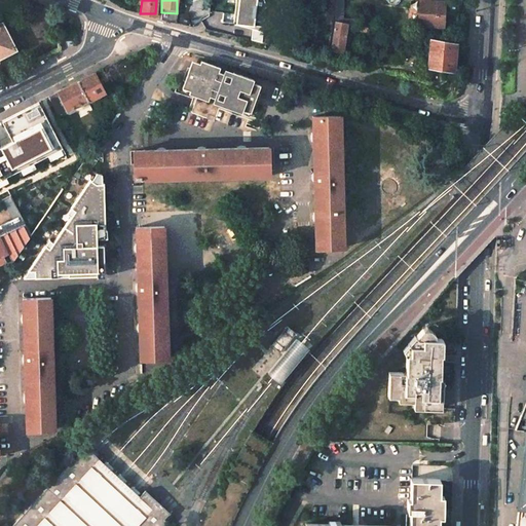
[(236,0),(233,25),(263,31),(264,27),(254,26),(254,27),(248,27),(248,25),(237,24),(239,0),(236,0)]
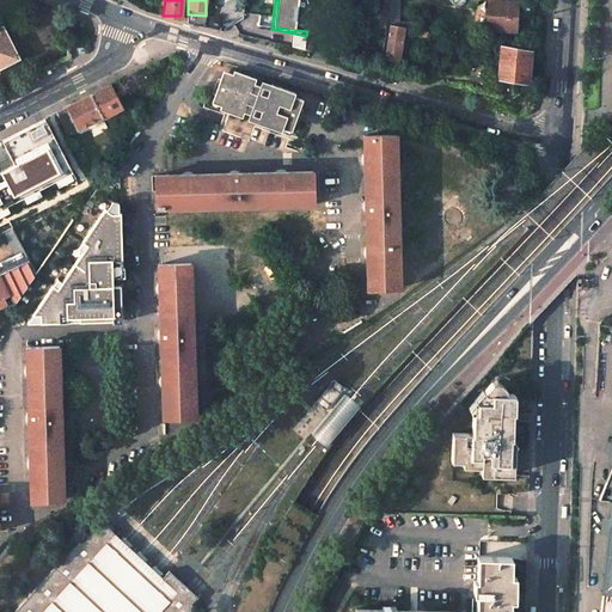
[(307,26),(310,6),(307,0),(279,0),(276,28),(288,29),(288,31),(295,31),(295,30),(297,25),(307,26)]
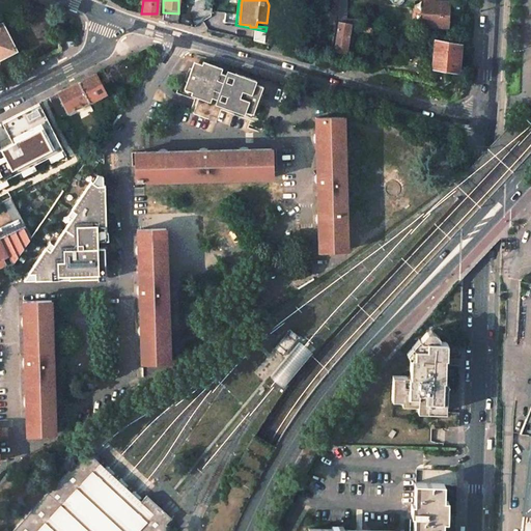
[(339,0),(338,22),(358,26),(358,20),(345,20),(346,0),(339,0)]
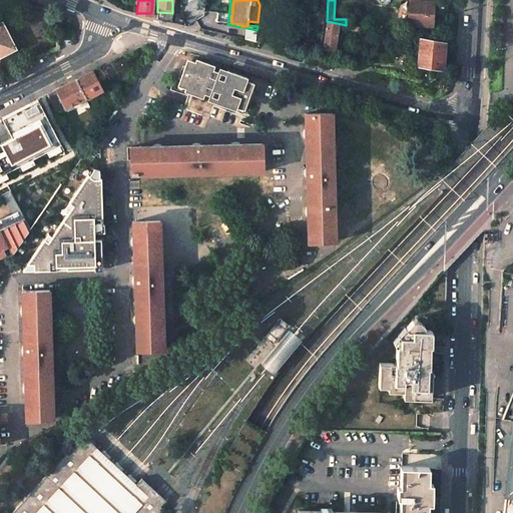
[(420,0),(409,0),(409,25),(432,26),(433,1),(421,1),(420,0)]
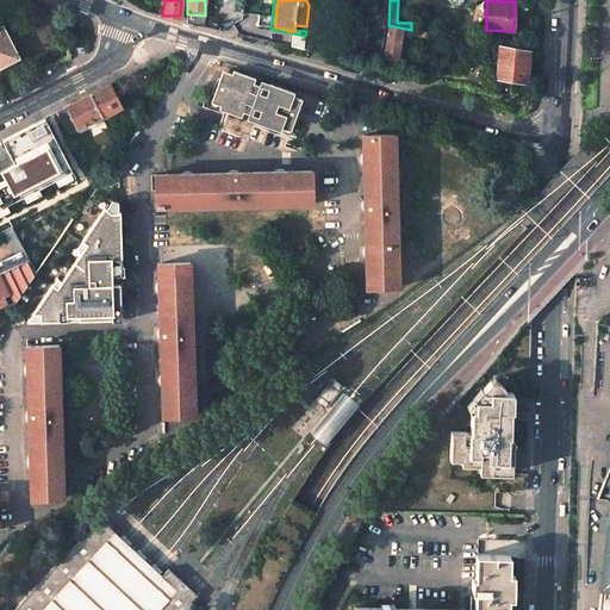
[(411,30),(388,25),(383,64),(396,67),(397,56),(403,57),(404,44),(399,43),(400,33),(424,37),(425,32),(411,30)]
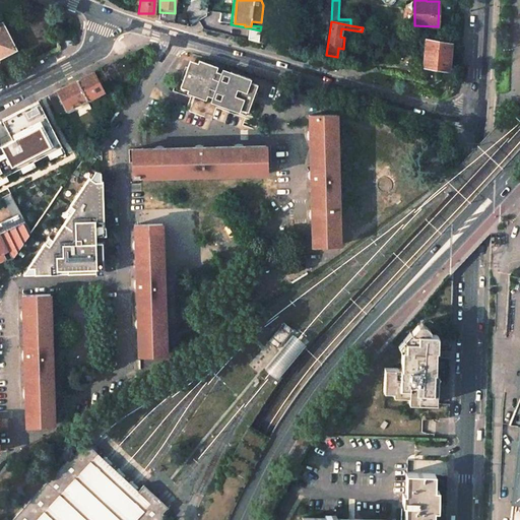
[(0,56),(15,49),(2,23),(0,23),(0,56)]
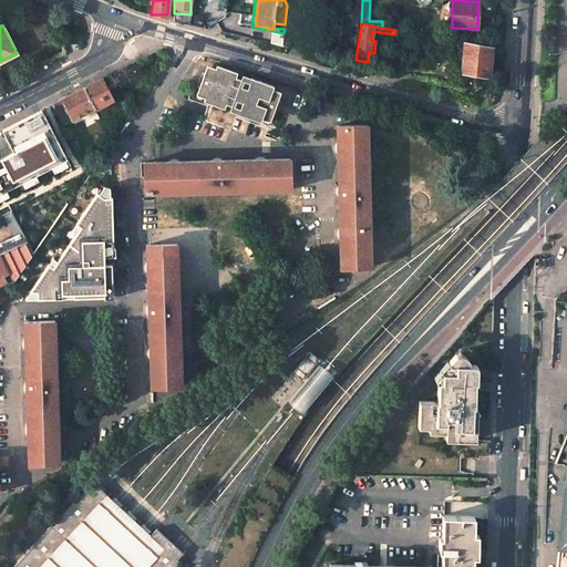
[(290,39),(284,38),(282,49),(291,51),(291,44),(289,44),(290,39)]
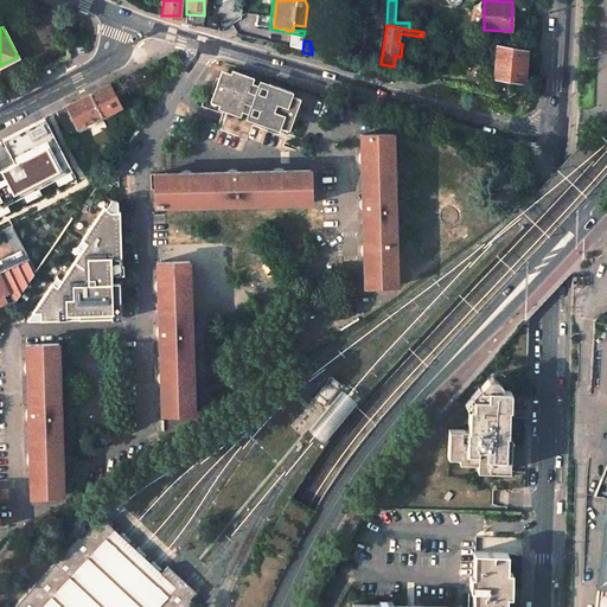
[(343,45),(327,42),(325,57),(340,62),(343,45)]
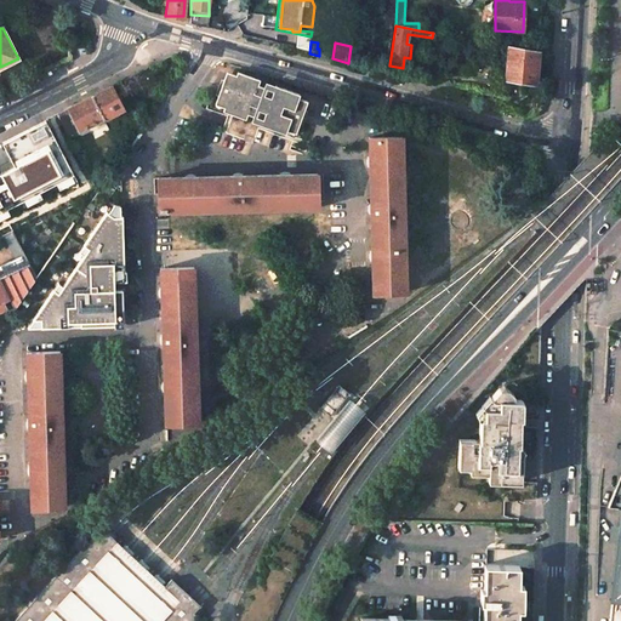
[(537,51),(508,46),(505,79),(535,81),(537,51)]
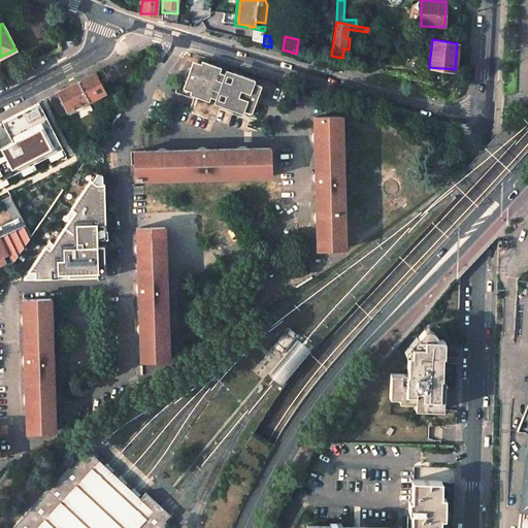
[(219,68),(199,62),(198,65),(188,61),(177,88),(188,92),(196,99),(190,112),(213,122),(221,107),(240,113),(263,123),(275,89),(261,85),(252,85),(253,80),(224,71),(221,74),(218,72),(219,68)]
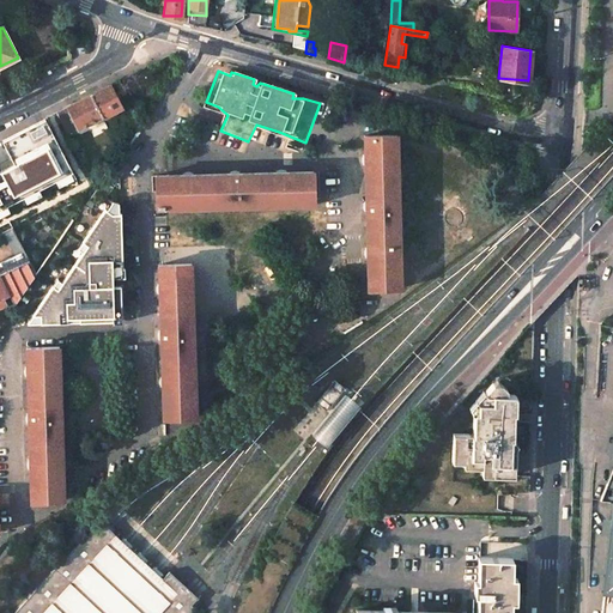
[(109,86),(91,95),(102,116),(103,117),(122,108),(110,85),(109,86)]
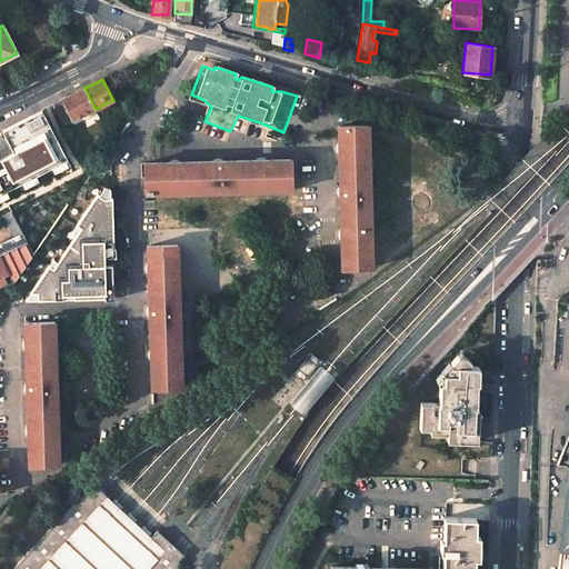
[(65,99),(63,100),(73,119),(95,108),(85,88),(65,99)]
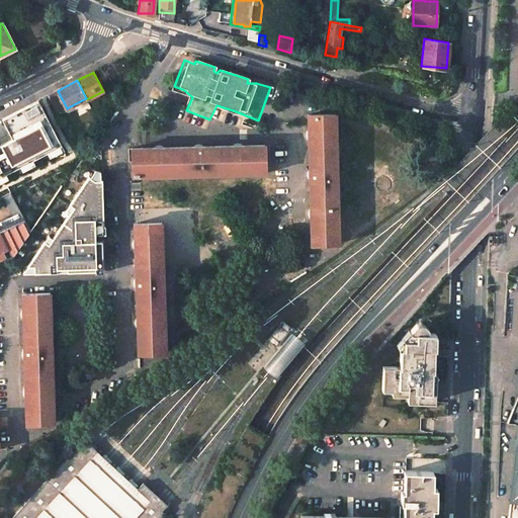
[(55,92),(49,95),(58,113),(64,110),(55,92)]
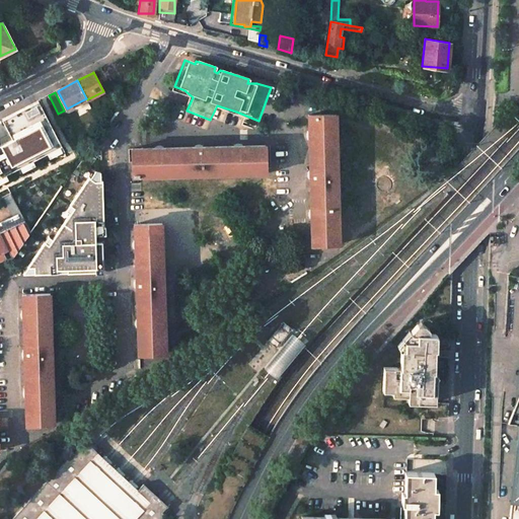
[(0,183),(9,179),(6,173),(20,166),(23,171),(35,165),(32,159),(47,152),(50,157),(64,150),(38,100),(14,114),(0,121),(10,140),(0,145),(0,183)]
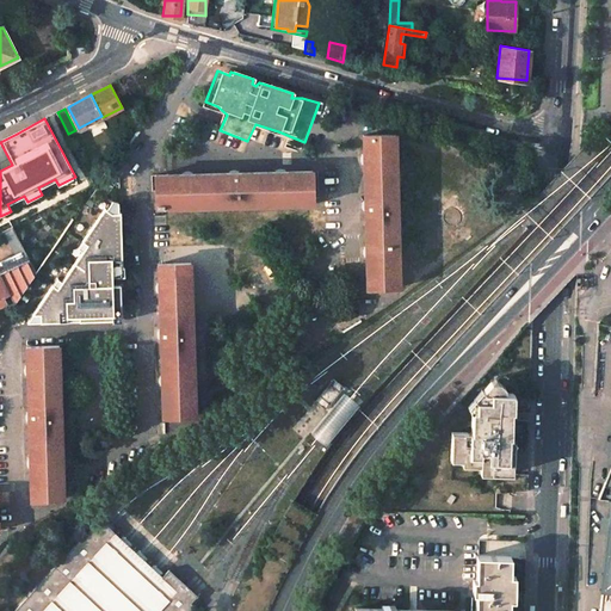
[(393,135),(363,135),(364,186),(394,185),(393,135)]
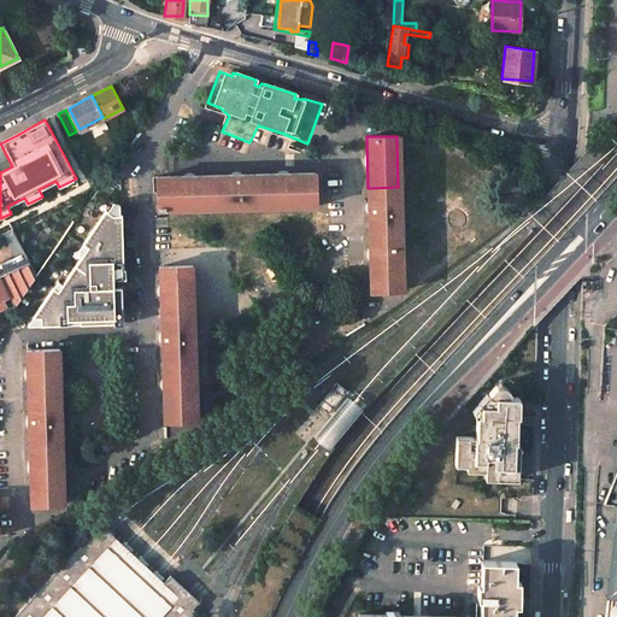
[(316,172),(263,174),(264,204),(317,203),(316,172)]
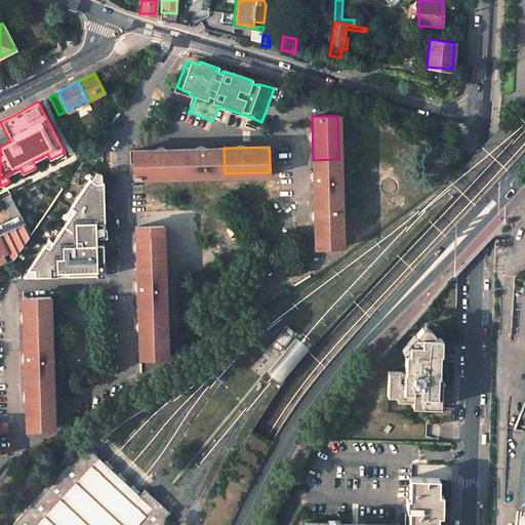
[(224,148),(178,149),(179,174),(225,173),(224,148)]
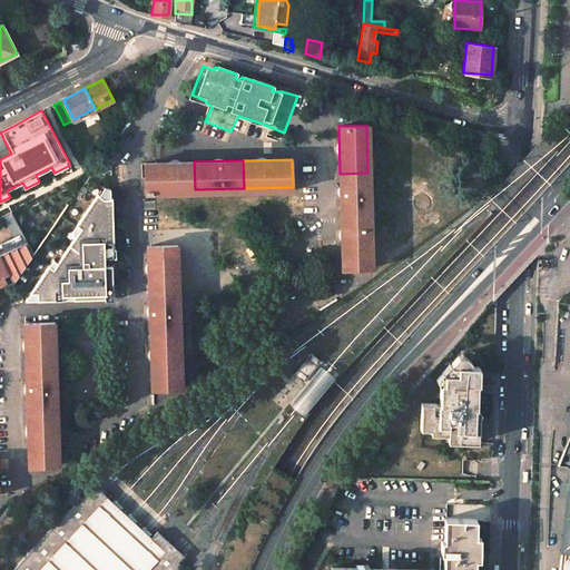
[(194,161),(145,164),(146,194),(153,194),(153,190),(195,189),(194,161)]
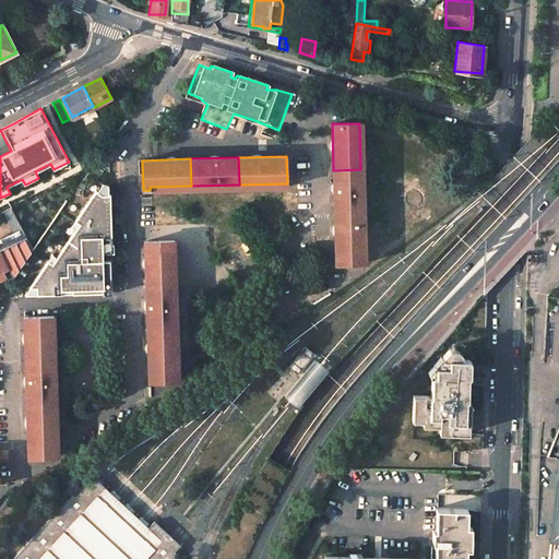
[(360,169),(333,170),(334,217),(361,216),(360,169)]
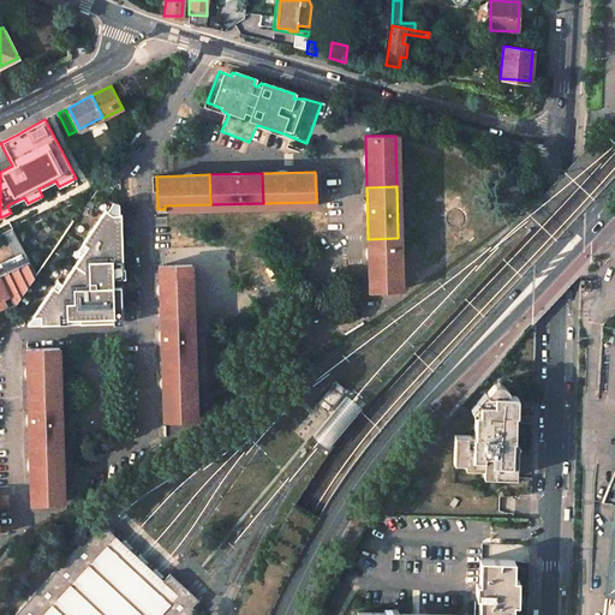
[(69,320),(79,318),(79,321),(114,320),(114,317),(118,317),(117,287),(109,287),(109,278),(119,278),(119,269),(120,269),(119,246),(123,246),(121,214),(113,214),(106,209),(83,243),(88,246),(83,252),(63,284),(58,290),(53,286),(33,316),(40,316),(40,324),(69,323),(69,320)]
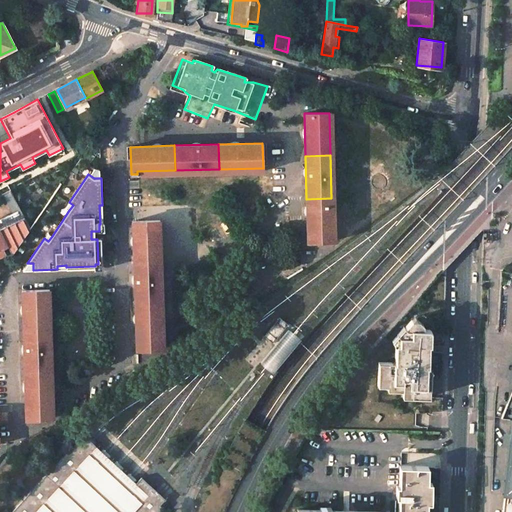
[(10,190),(3,194),(12,210),(19,212),(20,215),(22,213),(10,190)]
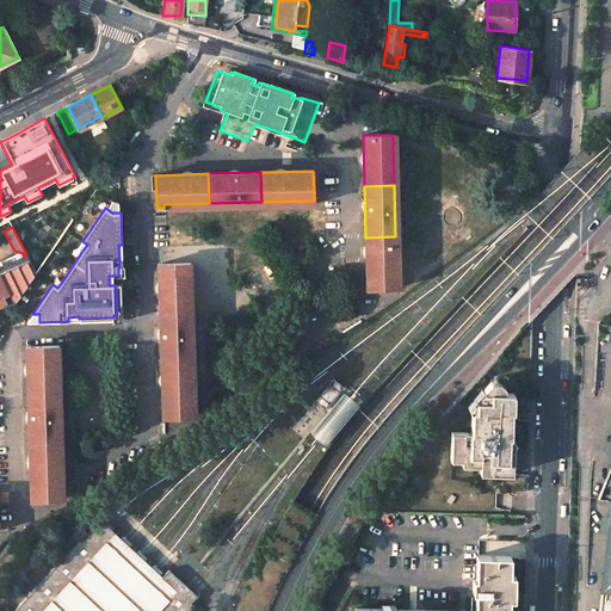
[(395,236),(365,238),(366,289),(400,288),(399,247),(395,247),(395,236)]
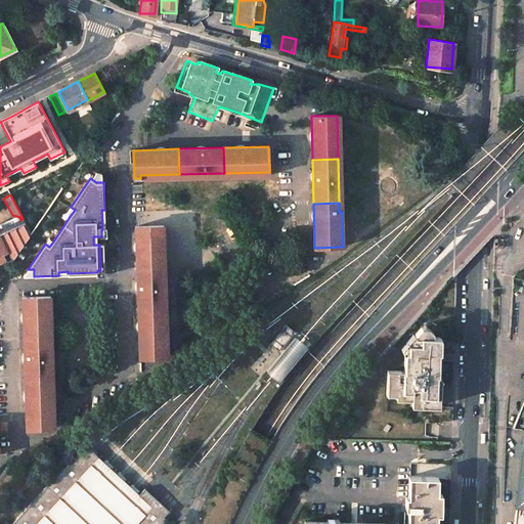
[(26,222),(0,234),(0,236),(8,253),(12,262),(31,234),(26,222)]
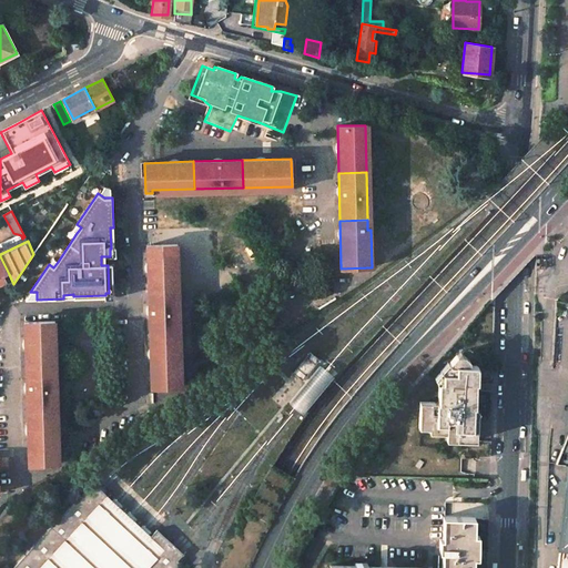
[(174,244),(146,245),(149,293),(175,292),(174,244)]
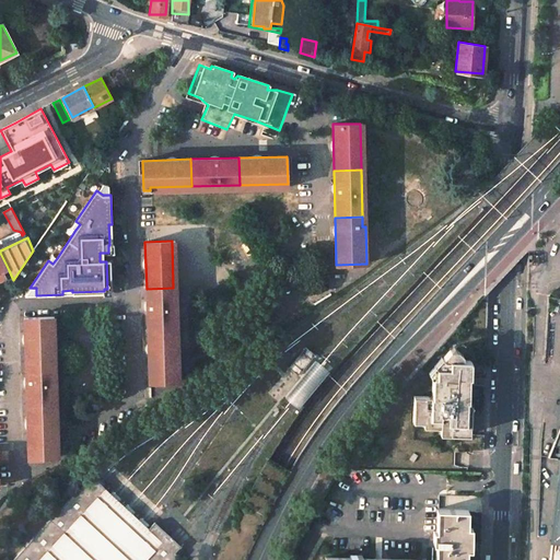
[(109,261),(106,261),(107,289),(104,289),(104,291),(72,292),(72,290),(62,291),(62,294),(111,292),(109,261)]
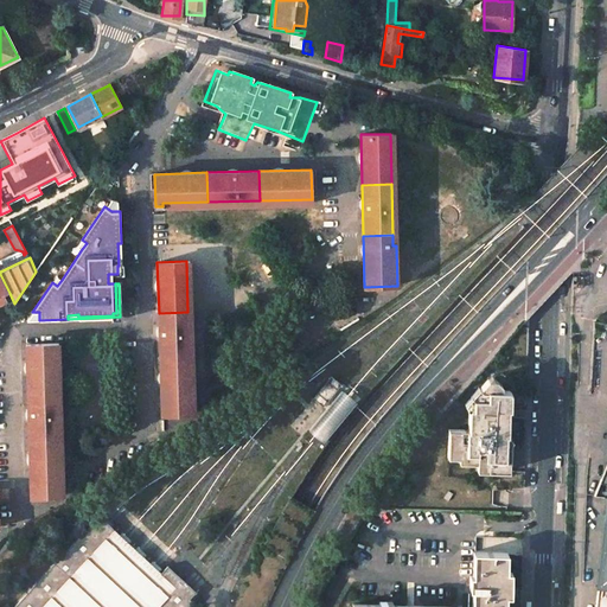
[(187,312),(159,313),(160,364),(189,363),(187,312)]
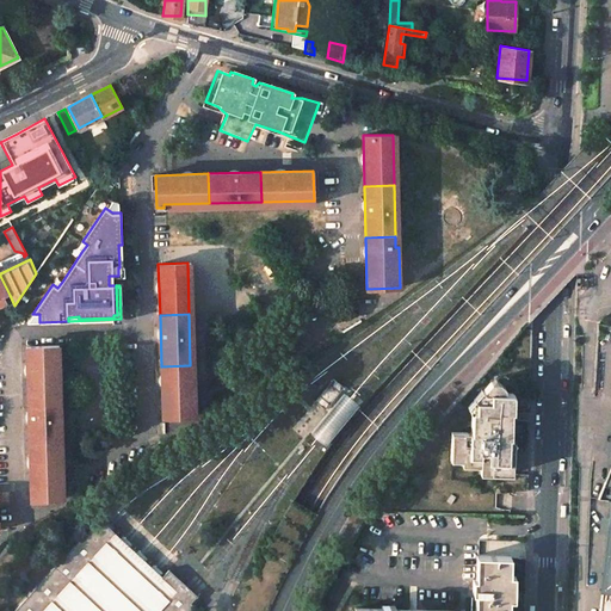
[(56,346),(26,347),(28,397),(57,397),(56,346)]
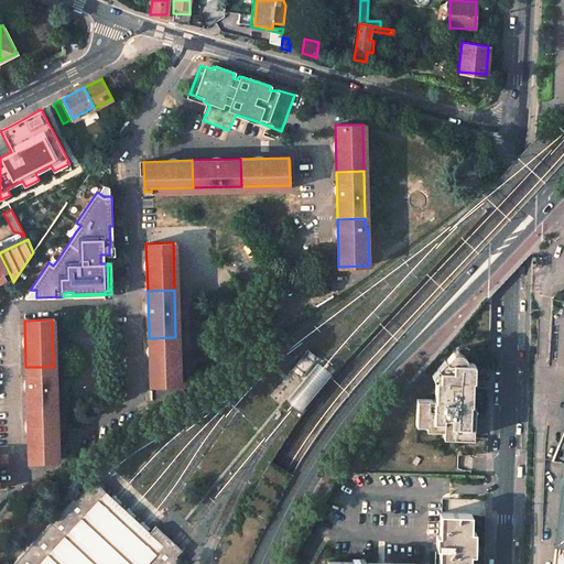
[(175,337),(149,338),(150,384),(181,383),(180,347),(176,347),(175,337)]
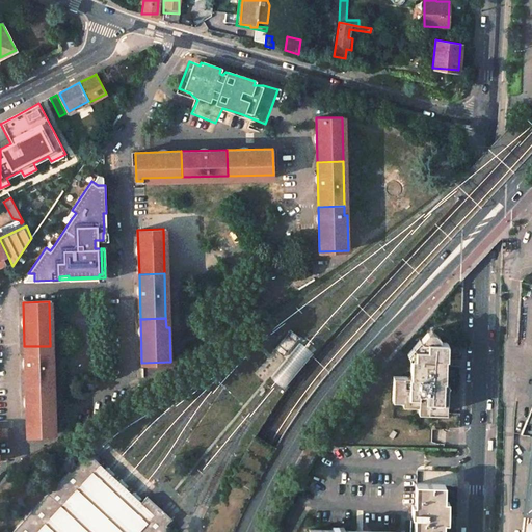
[(418,404),(425,404),(425,410),(431,410),(430,429),(445,429),(445,427),(459,428),(459,411),(446,410),(447,391),(447,386),(444,386),(444,378),(446,378),(447,362),(437,362),(437,355),(447,355),(448,339),(447,338),(447,337),(446,337),(445,336),(440,336),(439,331),(433,330),(433,325),(427,324),(419,335),(420,335),(419,342),(413,343),(413,353),(415,354),(415,366),(419,366),(419,370),(409,370),(409,373),(392,372),(391,399),(396,400),(396,397),(404,397),(418,398),(418,403),(418,404)]
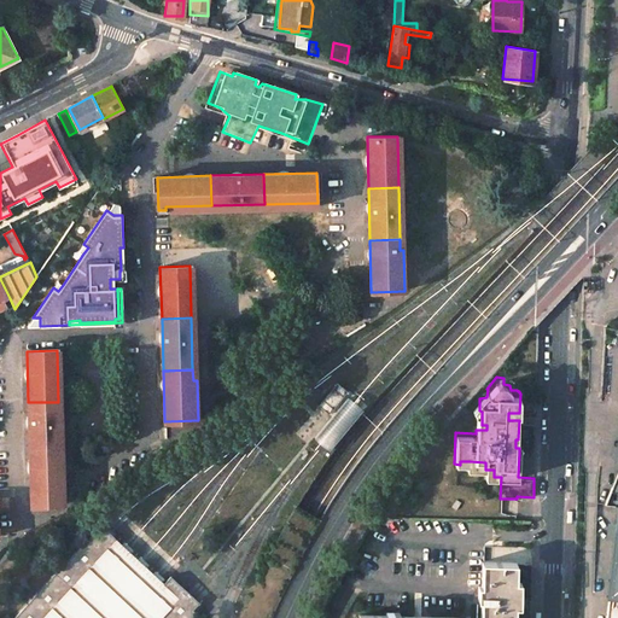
[(349,395),(336,384),(316,406),(328,417),(349,395)]
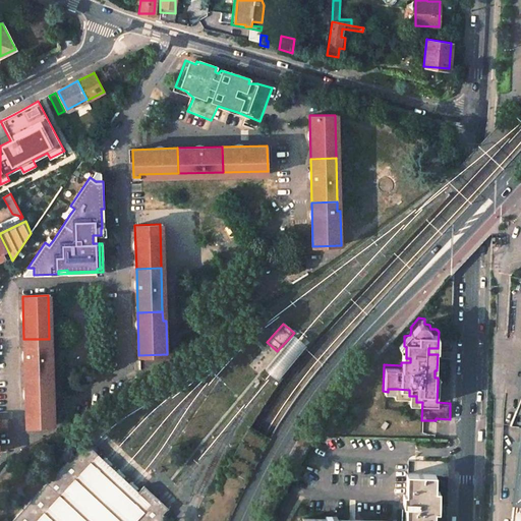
[(410,335),(411,328),(410,328),(409,326),(402,334),(403,335),(404,336),(410,335)]
